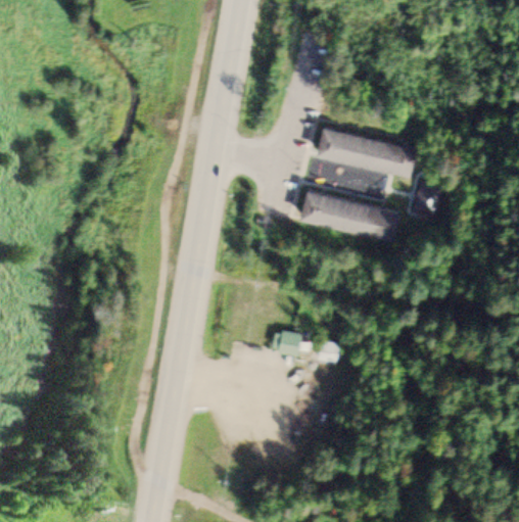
[(411,177),(417,148),(322,129),(317,158),(411,177)]
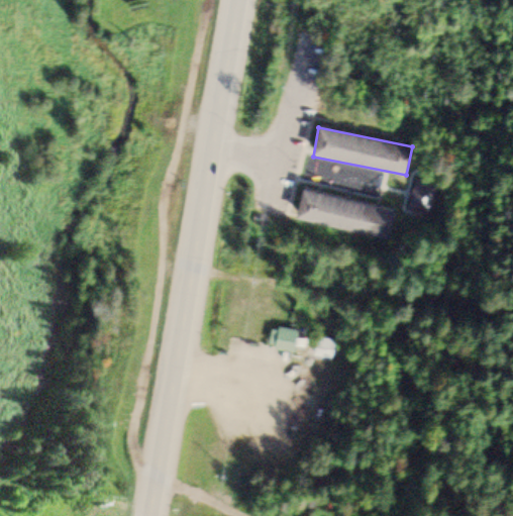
[(402,210),(421,220),(437,193),(418,182),(402,210)]
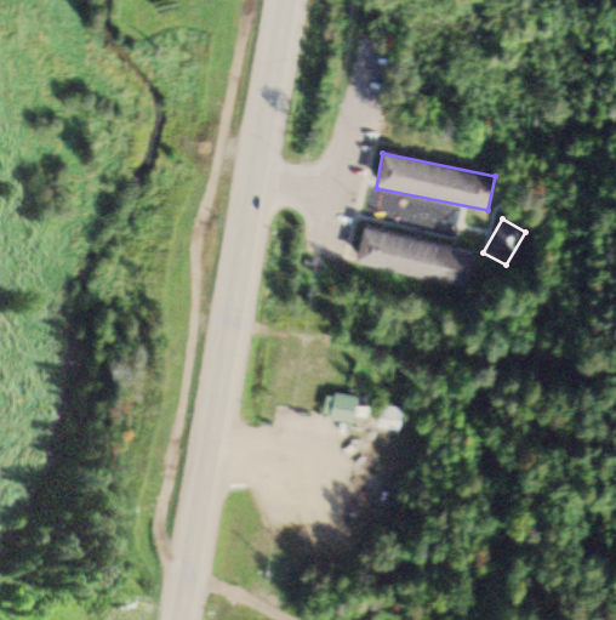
[(357,265),(465,289),(473,254),(364,229),(357,265)]
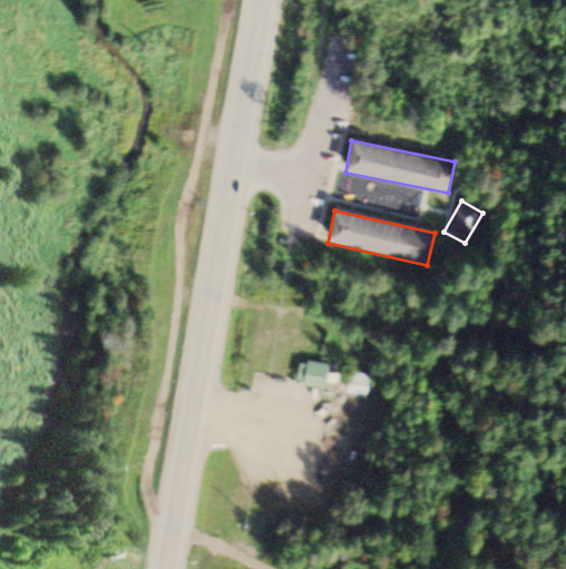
[(329,368),(300,364),(296,388),(325,391),(329,368)]
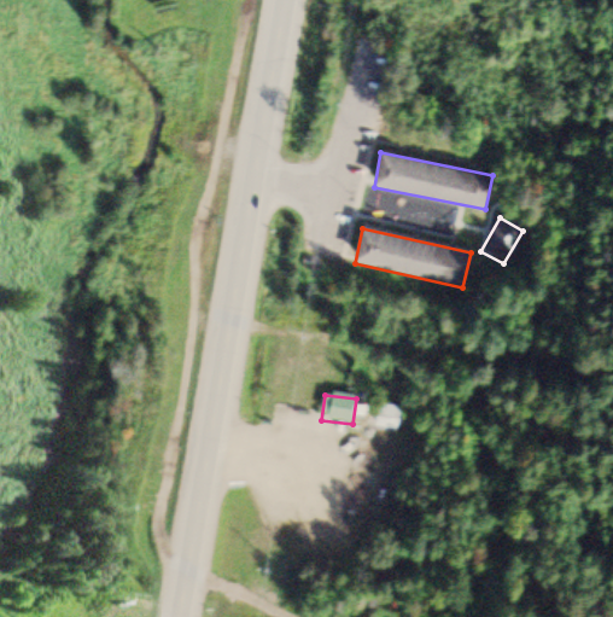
[(374,429),(395,432),(398,411),(378,407),(374,429)]
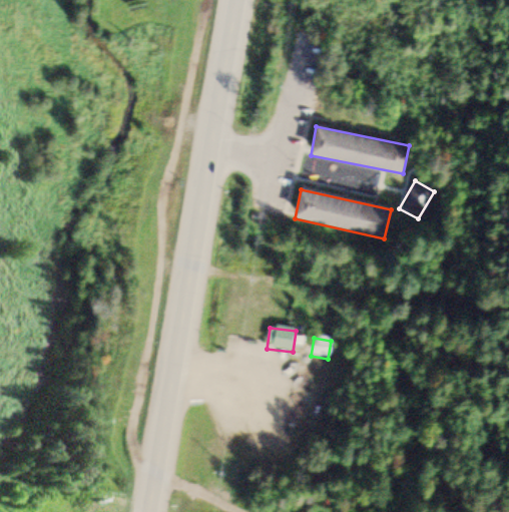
All buildings are outlined.
